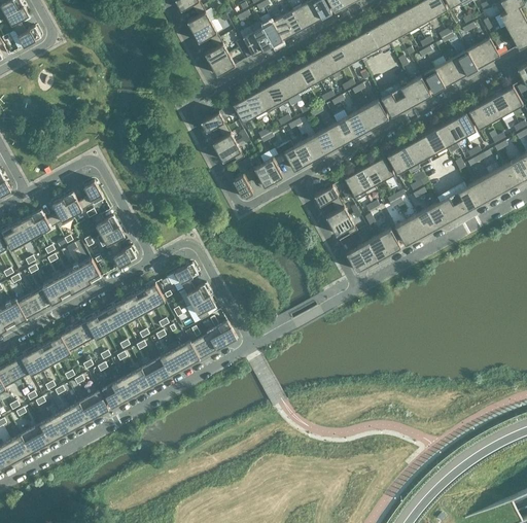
[(0,0),(0,6),(5,18),(24,7),(19,0),(11,0),(8,2),(7,0),(0,0)]
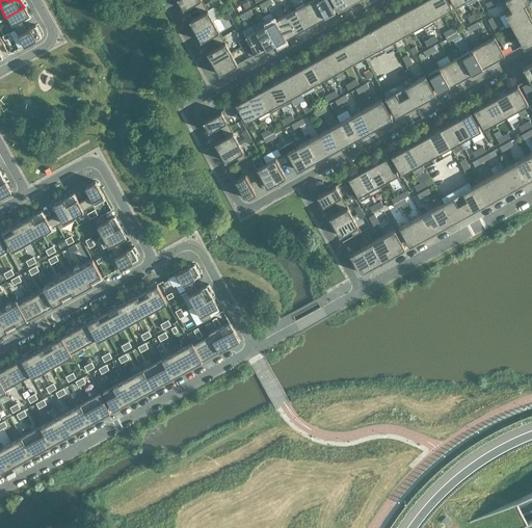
[(205,8),(200,0),(180,0),(177,2),(183,12),(193,7),(196,12),(205,8)]
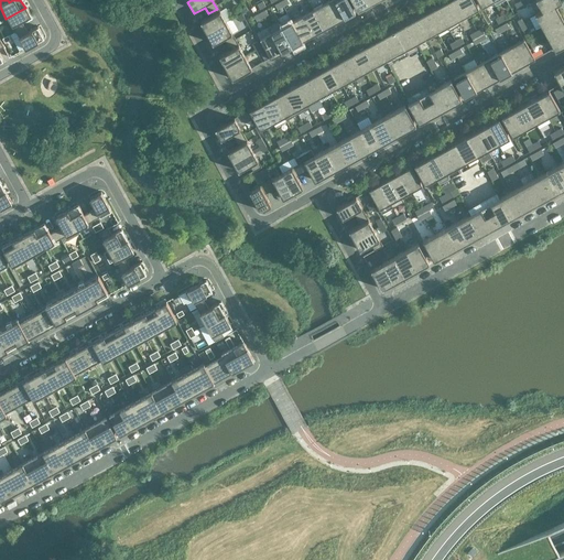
[(346,0),(338,0),(334,2),(345,22),(355,17),(346,0)]
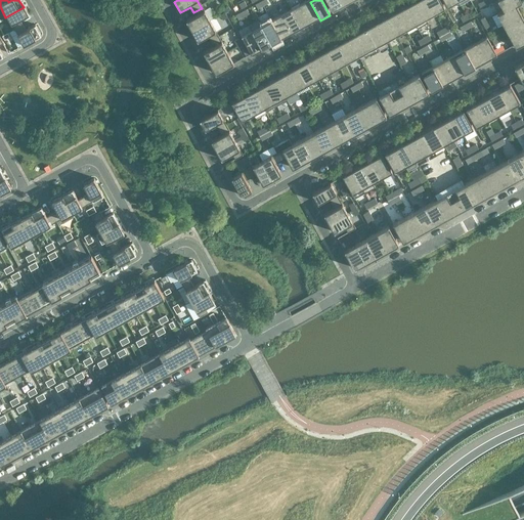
[(331,0),(328,2),(326,0),(324,0),(333,13),(345,7),(343,5),(342,5),(339,0),(331,0)]
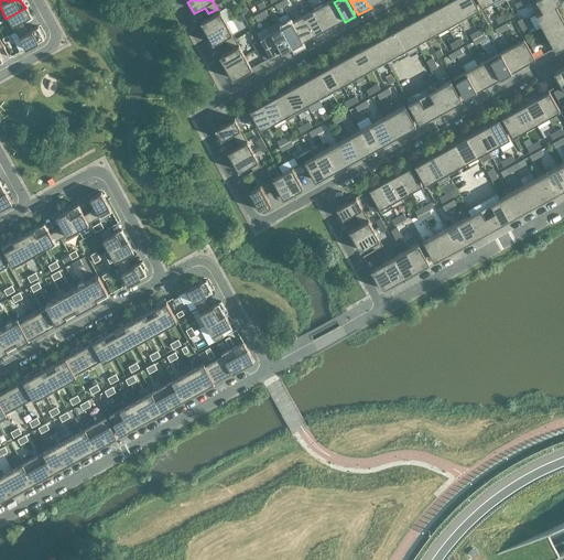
[(468,18),(457,0),(454,0),(447,4),(461,29),(458,23),(468,18)]
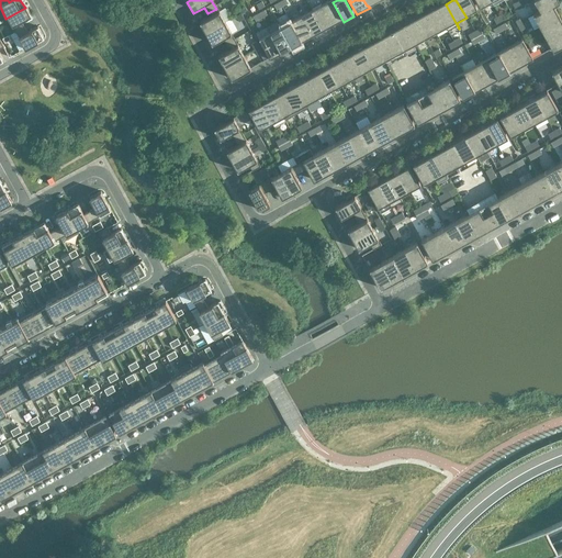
[(478,12),(470,0),(456,0),(467,18),(478,12)]
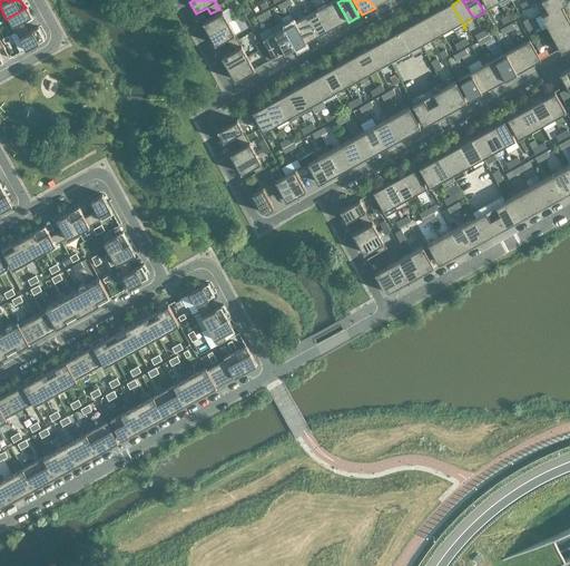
[(498,5),(495,0),(481,0),(487,11),(498,5)]
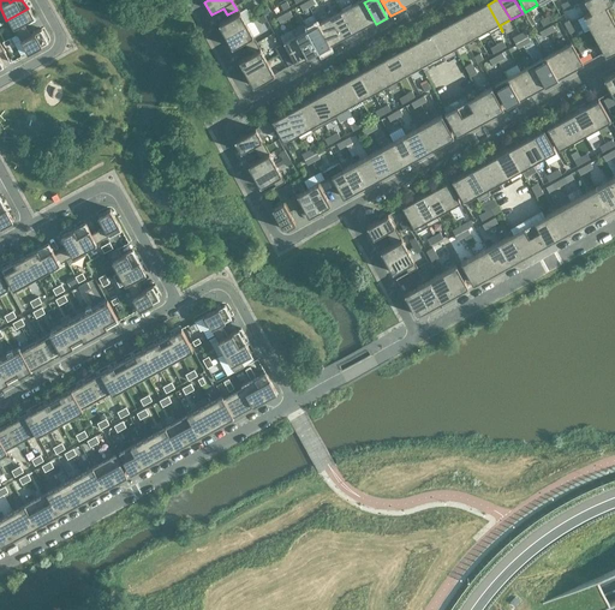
[(613,6),(609,0),(590,0),(584,4),(591,16),(584,21),(585,22),(605,10),(613,6)]
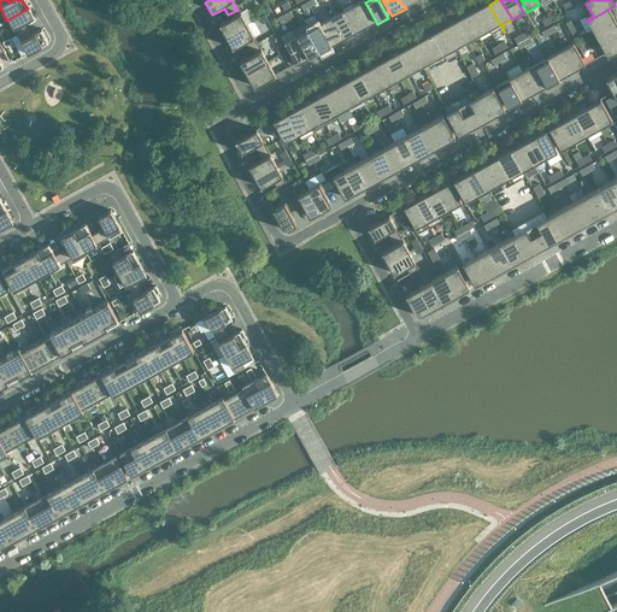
[(377,24),(365,3),(353,10),(365,30),(377,24)]
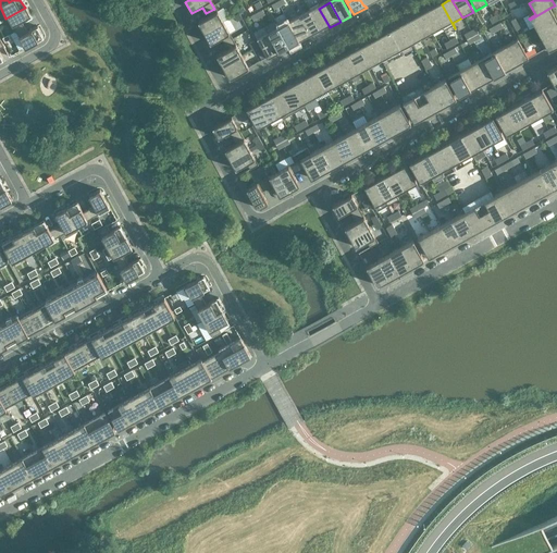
[(455,28),(442,4),(431,10),(444,34),(455,28)]
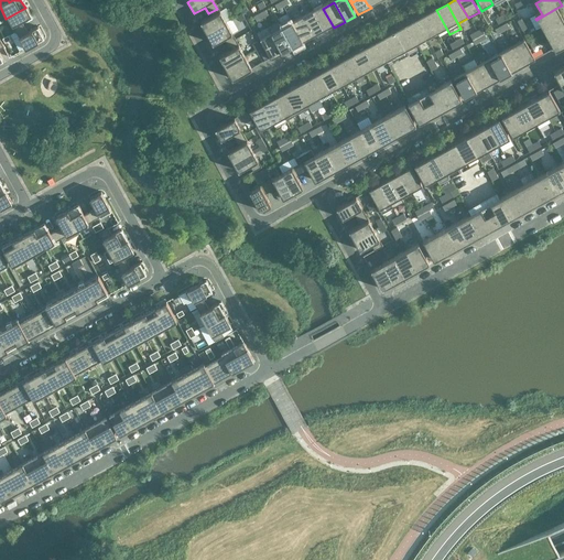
[(25,8),(6,19),(15,35),(25,30),(22,24),(33,18),(30,11),(28,13),(25,8)]
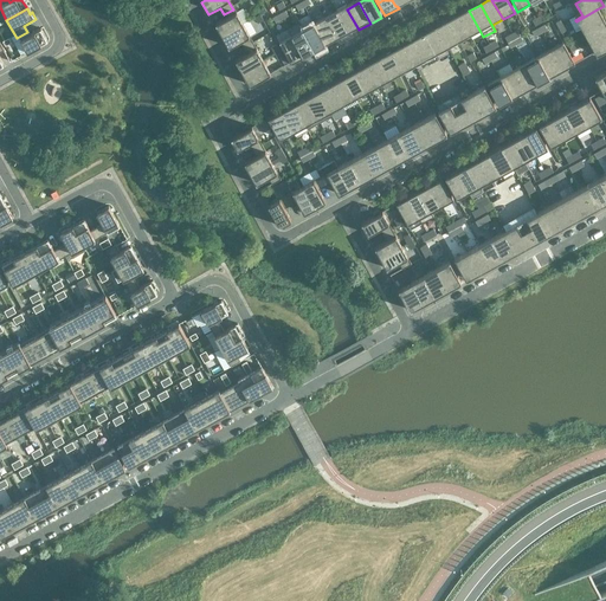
[(223,39),(243,27),(233,10),(224,14),(227,21),(216,27),(223,39)]
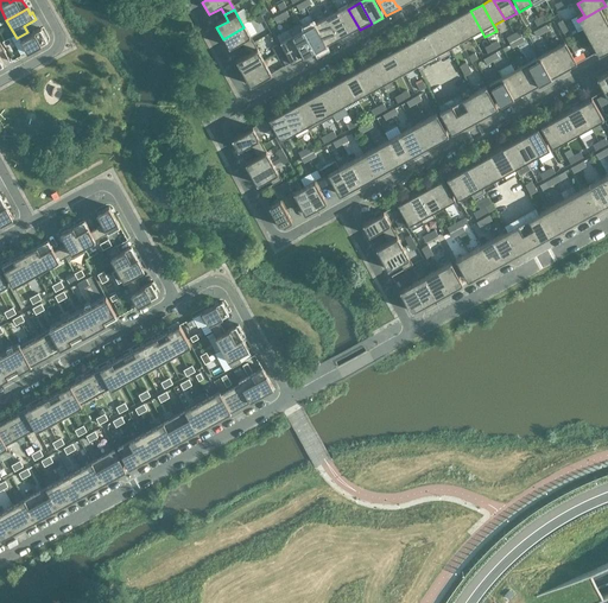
[(360,30),(348,10),(337,16),(349,37),(360,30)]
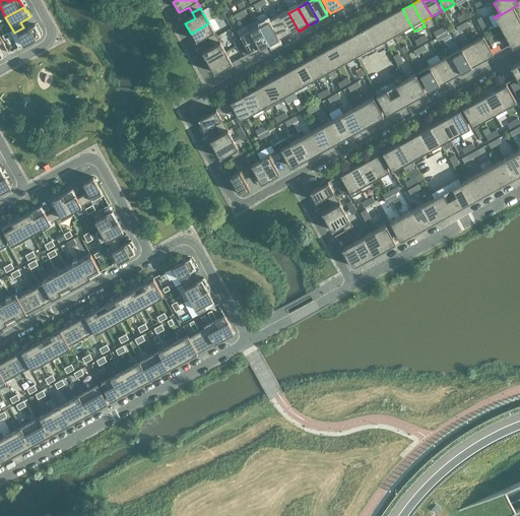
[(518,19),(514,12),(512,8),(495,18),(500,29),(518,19)]
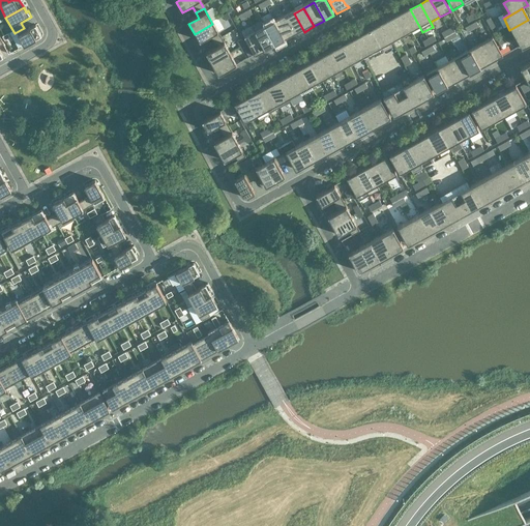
[(422,32),(410,9),(401,15),(411,33),(419,28),(422,32)]
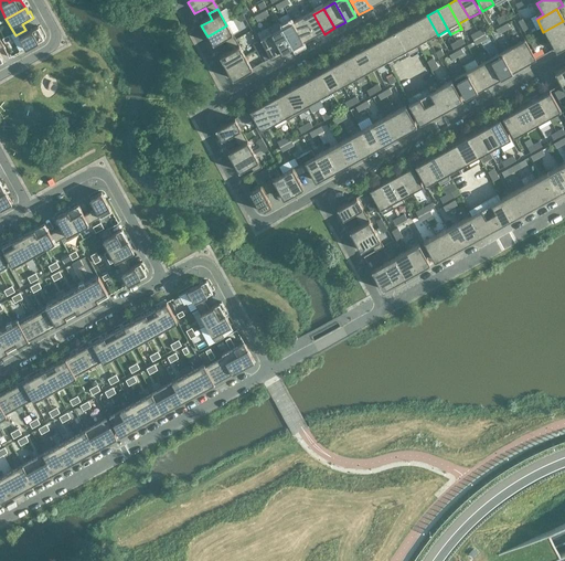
[(324,34),(313,14),(302,20),(313,40),(324,34)]
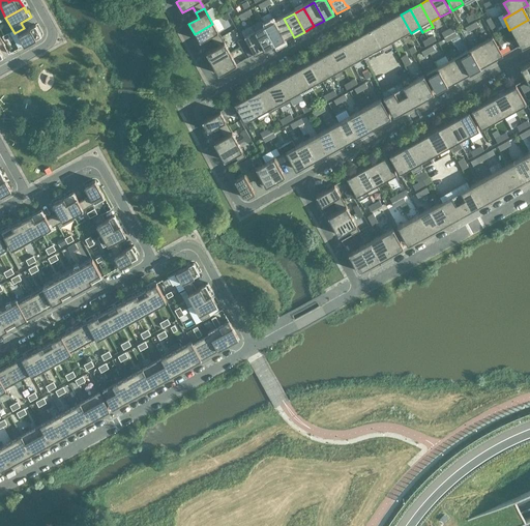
[(411,33),(401,15),(390,21),(401,38),(411,33)]
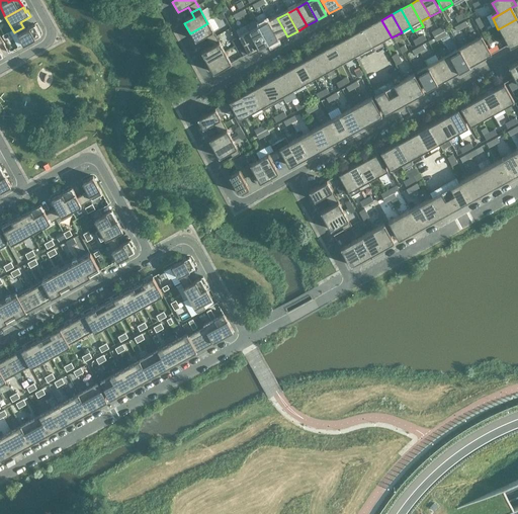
[(287,36),(277,18),(268,23),(278,41),(287,36)]
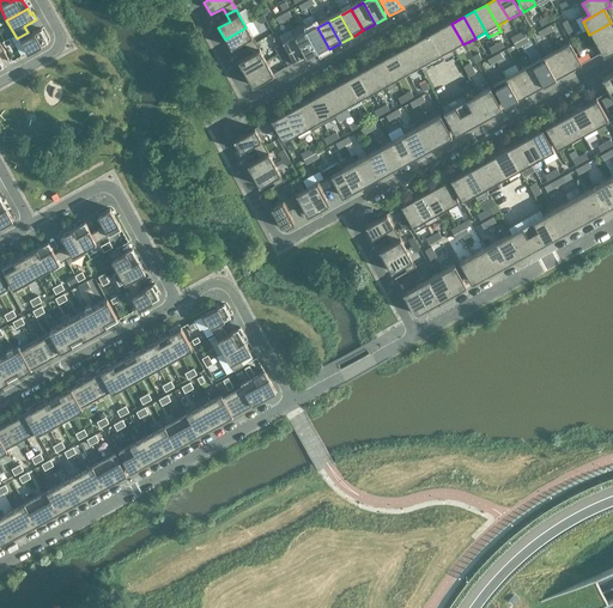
[(612,37),(612,26),(611,23),(589,35),(596,47),(612,37)]
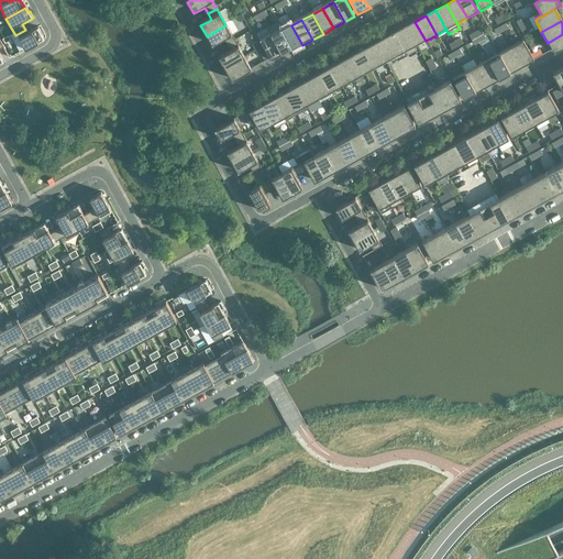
[(426,41),(415,22),(405,28),(416,47),(426,41)]
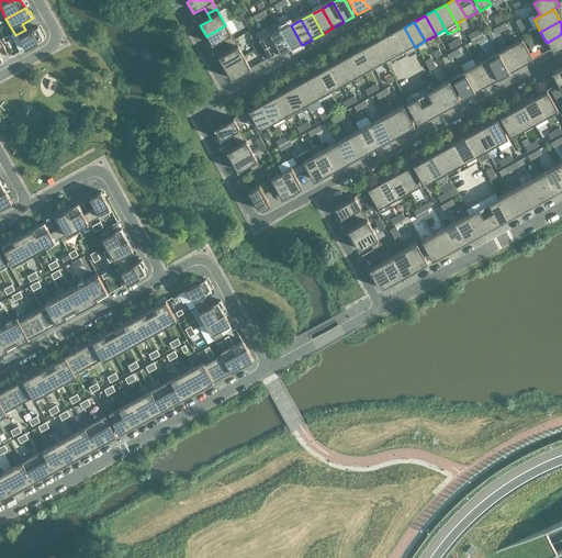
[(235,43),(225,25),(206,36),(212,47),(223,42),(226,47),(235,43)]
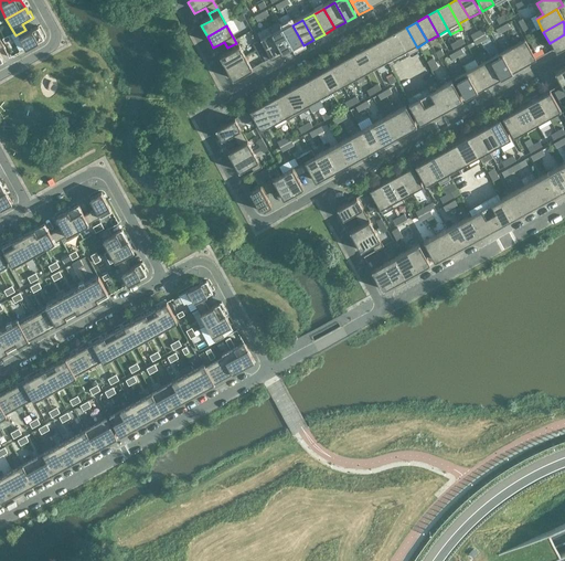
[(304,45),(292,25),(283,32),(292,51),(304,45)]
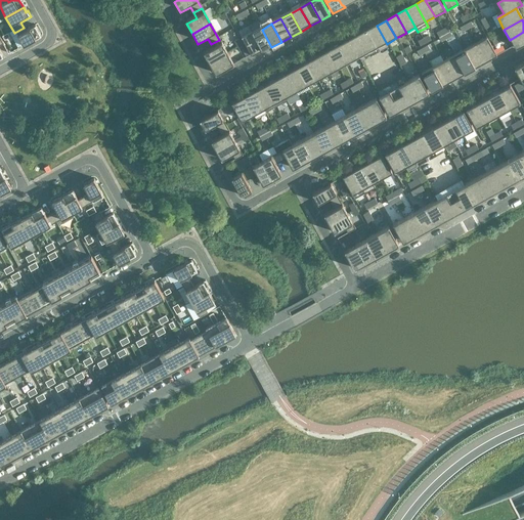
[(387,44),(377,26),(366,31),(373,42),(382,37),(386,44),(387,44)]
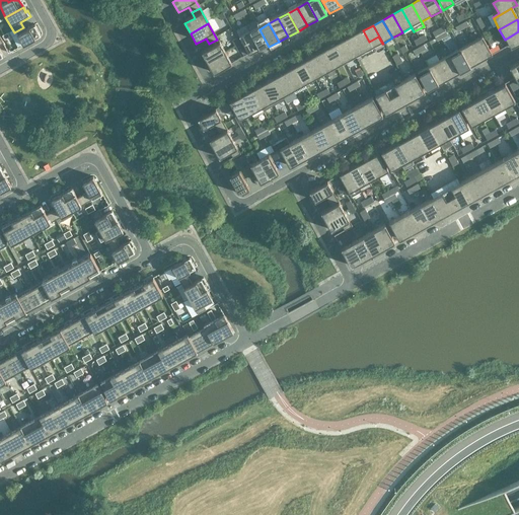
[(25,33),(23,27),(14,32),(23,49),(41,39),(34,28),(25,33)]
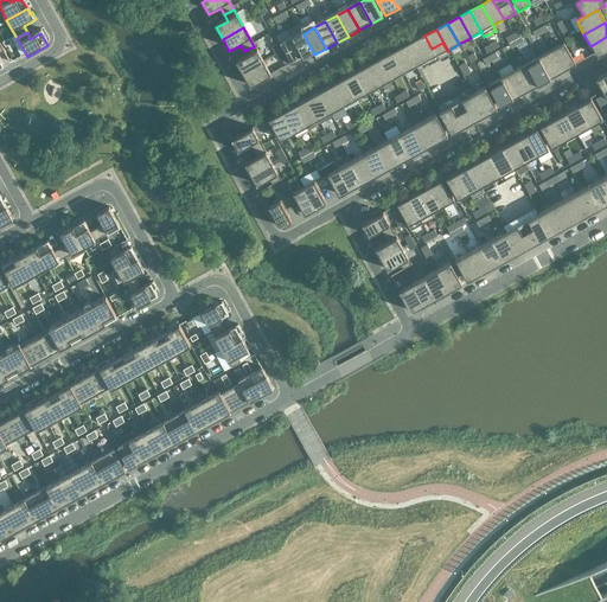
[(291,32),(278,39),(281,45),(293,38),(291,32)]
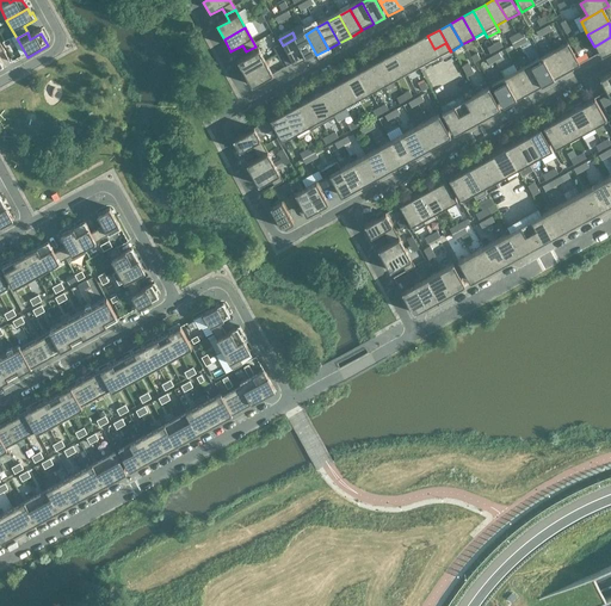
[(316,55),(306,35),(294,41),(306,61),(316,55)]
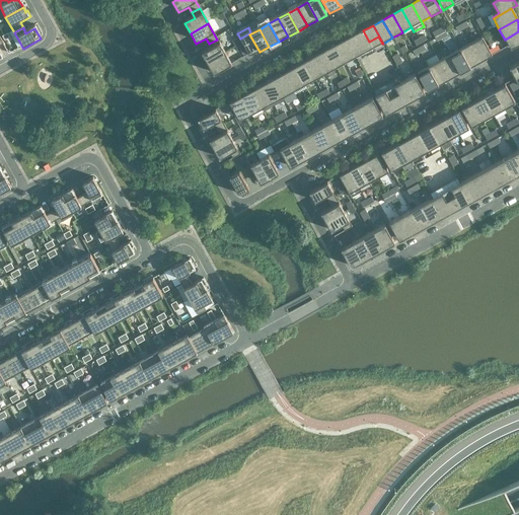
[(369,42),(363,30),(354,35),(360,47),(369,42)]
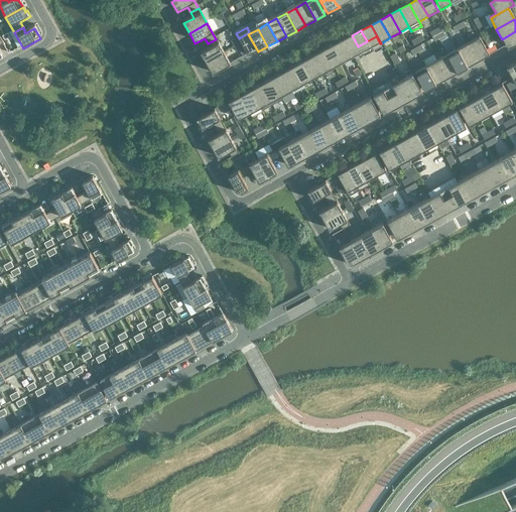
[(515,45),(515,31),(502,39),(508,50),(515,45)]
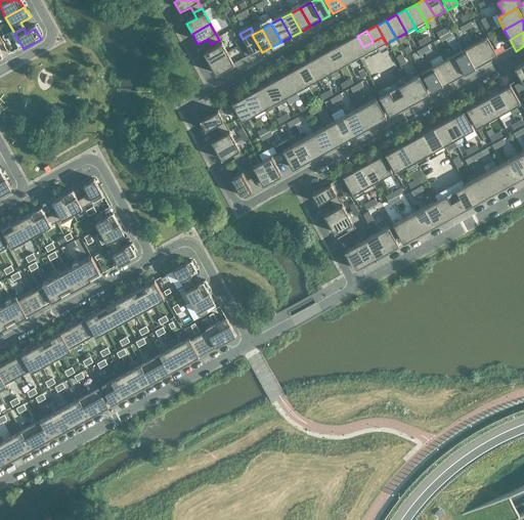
[(262,52),(252,35),(242,40),(252,58),(262,52)]
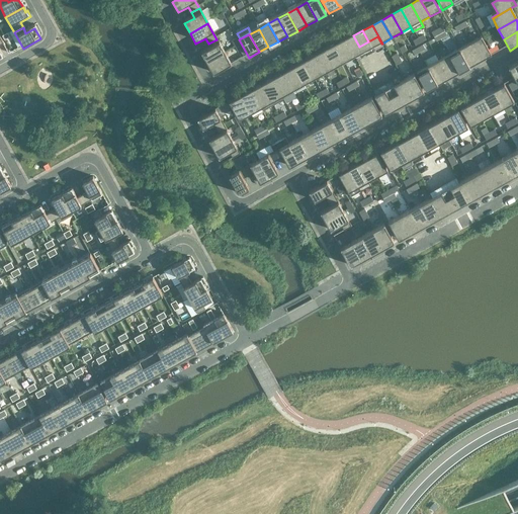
[(350,52),(359,47),(353,35),(343,41),(353,59),(354,59),(350,52)]
